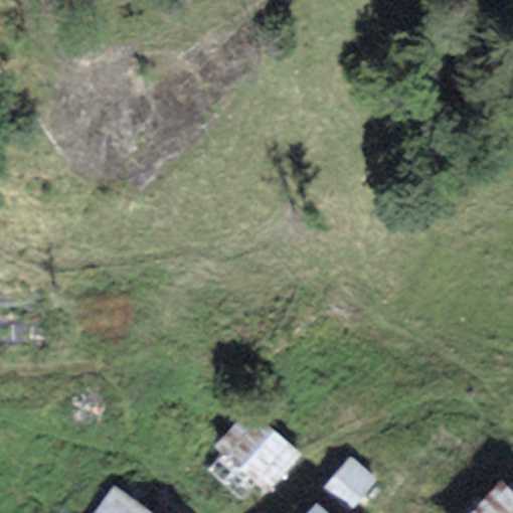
[(253,411),(222,446),(271,489),(302,455),(253,411)]
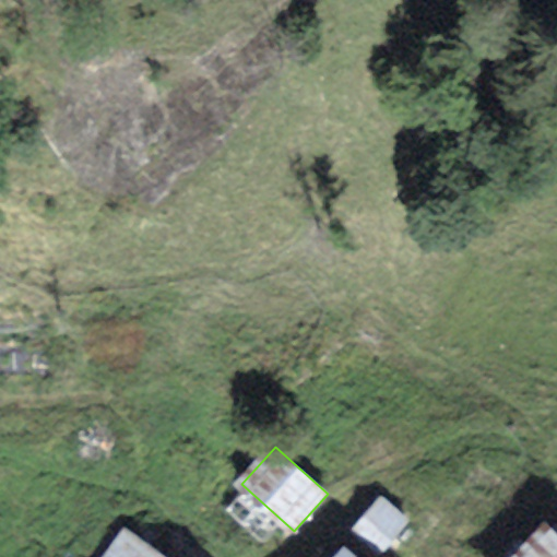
[(372,502),(352,525),(377,547),(396,525),(372,502)]
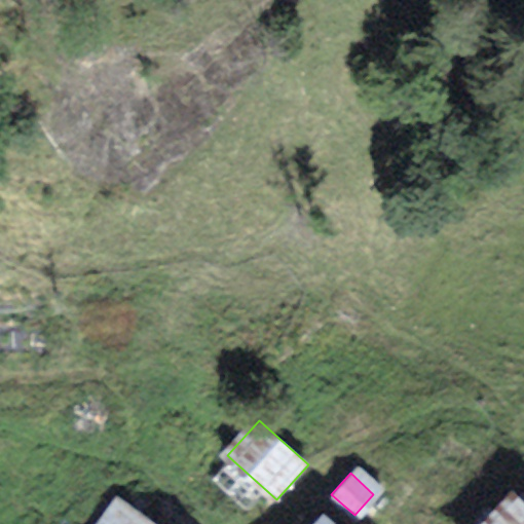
[(523,523),(523,483),(480,523),(523,523)]
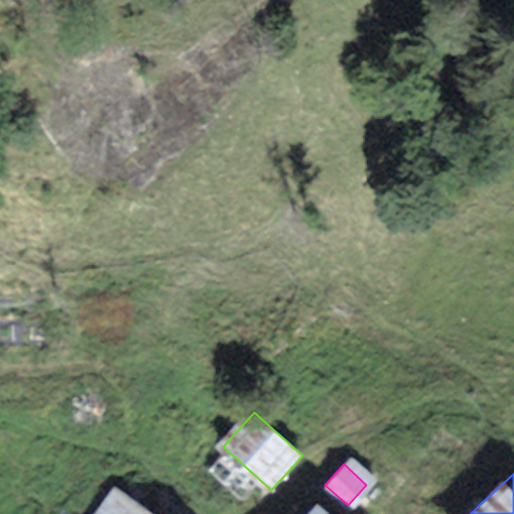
[(136,513),(117,500),(106,513),(136,513)]
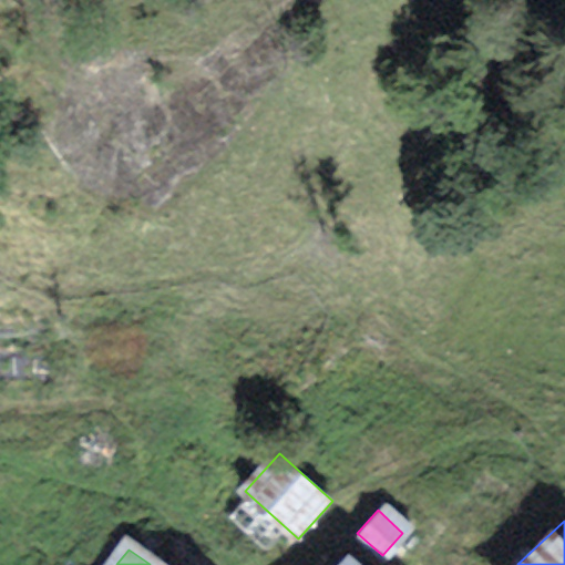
[(365,564),(356,555),(346,564),(365,564)]
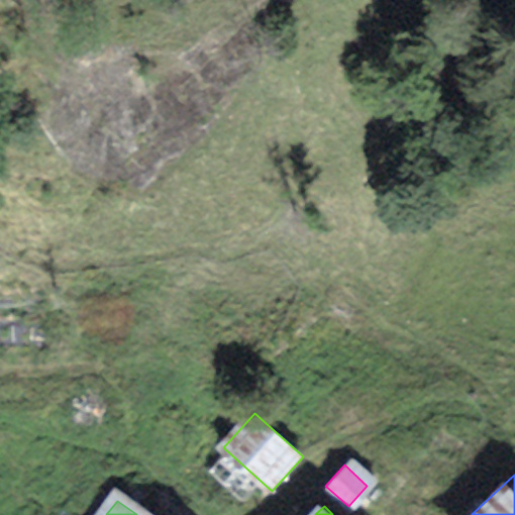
All buildings are outlined.
